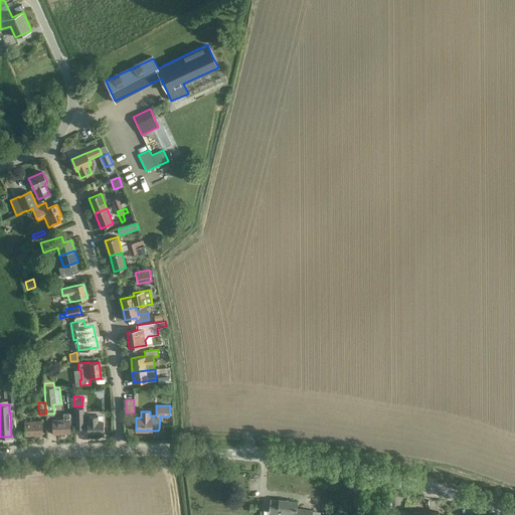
[(82,406),(75,406),(75,408),(75,418),(75,428),(83,428),(83,426),(88,426),(88,433),(104,432),(104,421),(98,421),(98,416),(88,416),(89,421),(83,422),(83,408),(82,408),(82,406)]
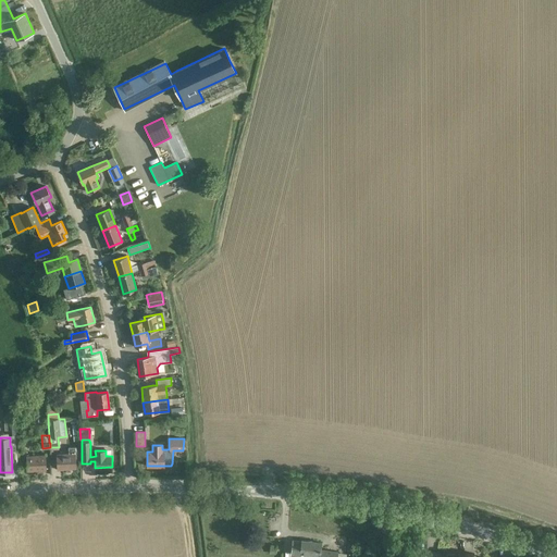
[(76,469),(76,458),(75,447),(69,447),(69,454),(57,454),(57,469),(76,469)]
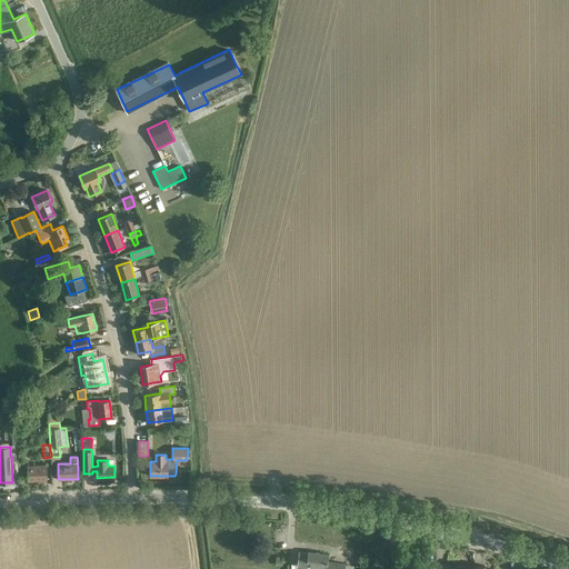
[(27,466),(27,470),(28,481),(47,480),(47,465),(27,466)]
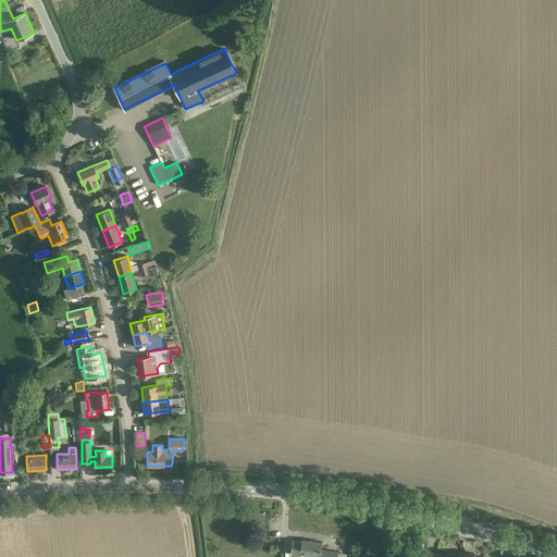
[(337,556),(338,552),(320,551),(321,543),(301,541),(301,542),(292,541),(291,555),(300,556),(300,554),(319,556),(318,556),(337,556)]
